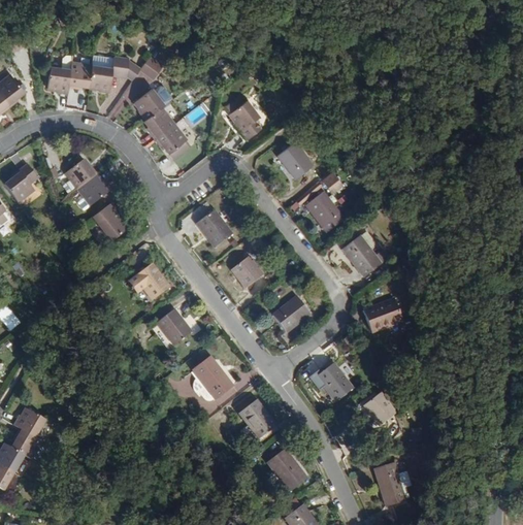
[(64,20),(66,29),(73,28),(72,19),(64,20)]
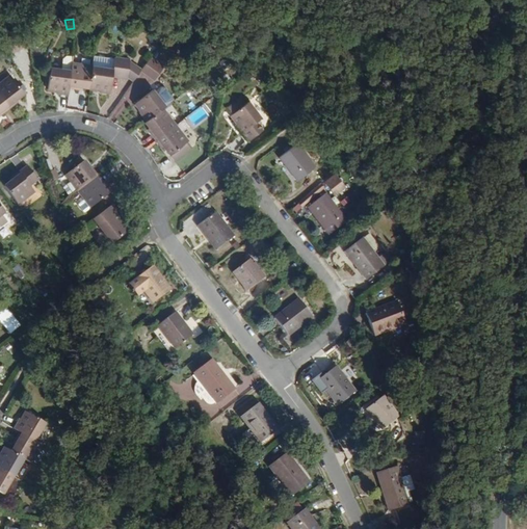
[(28,47),(24,33),(9,40),(15,52),(28,47)]
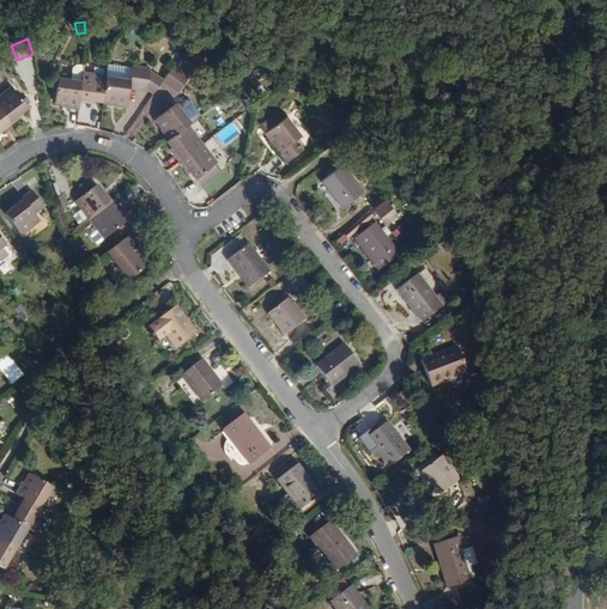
[(135,74),(108,72),(104,97),(117,97),(117,102),(131,103),(133,84),(151,85),(155,67),(153,64),(137,62),(135,74)]
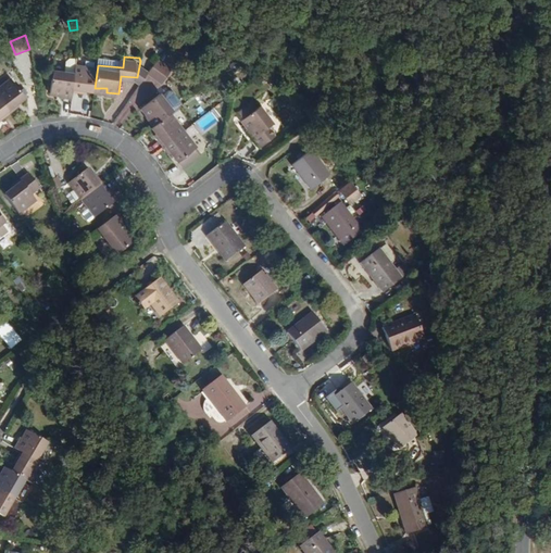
[(171,68),(158,59),(151,68),(149,72),(162,82),(171,68)]
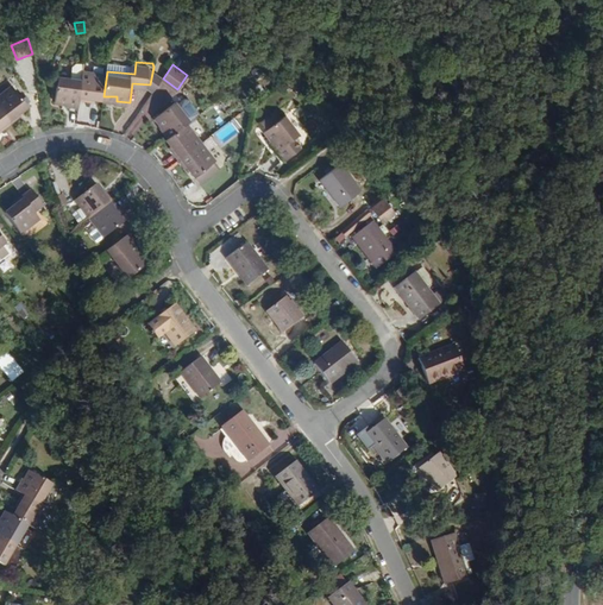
[(163,79),(165,75),(154,67),(150,84),(157,86),(163,79)]
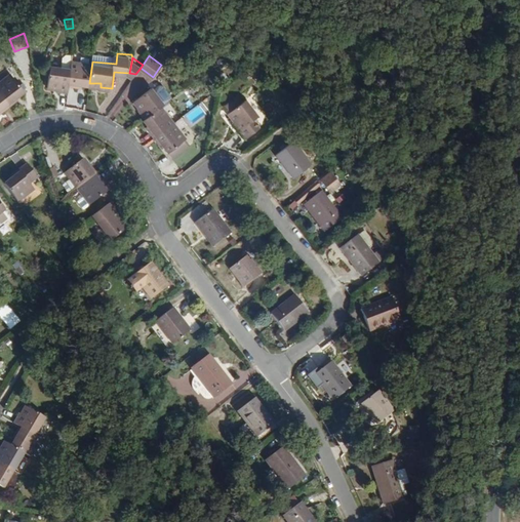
[(89,83),(92,62),(73,59),(72,65),(70,83),(79,85),(80,82),(89,83)]
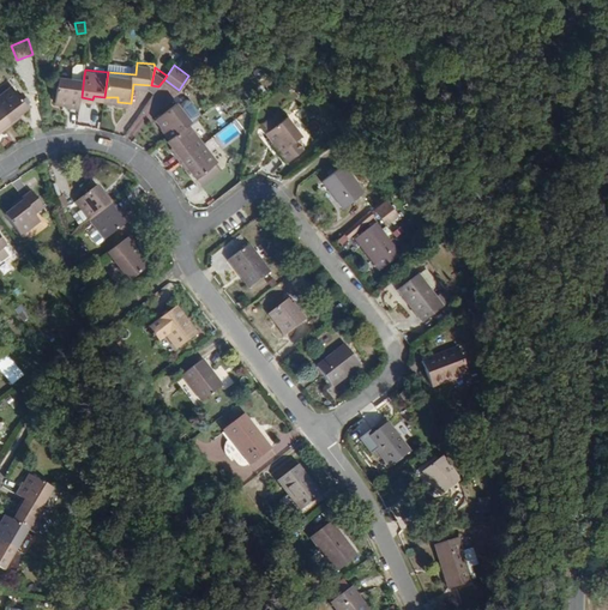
[(82,97),(84,76),(59,73),(56,100),(68,101),(70,104),(79,106),(82,97)]
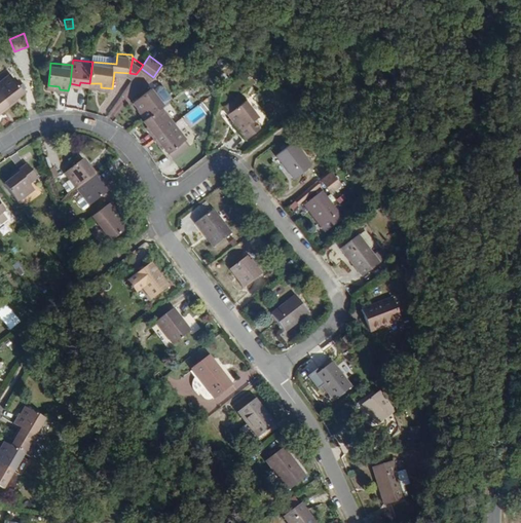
[(14,73),(0,83),(0,90),(11,105),(20,99),(17,96),(26,89),(14,73)]
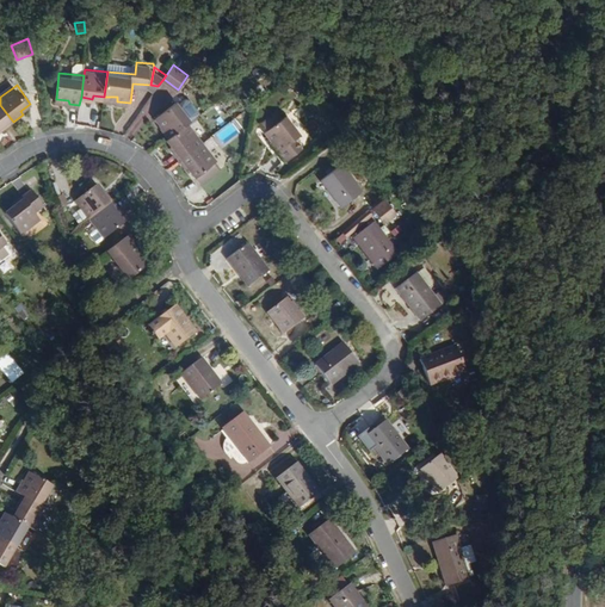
[(186,123),(202,110),(191,97),(185,94),(178,101),(177,99),(156,115),(162,124),(161,125),(168,136),(186,123)]
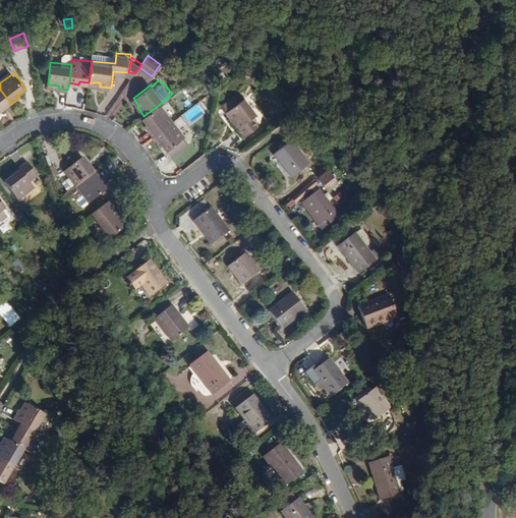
[(11,104),(0,90),(0,108),(1,108),(3,110),(11,104)]
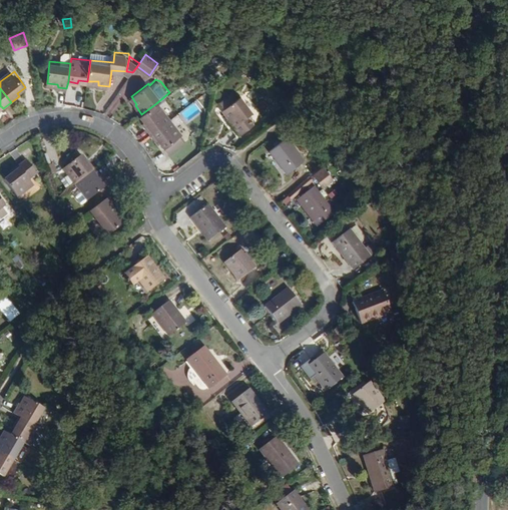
[(222,101),(225,106),(237,98),(233,92),(222,101)]
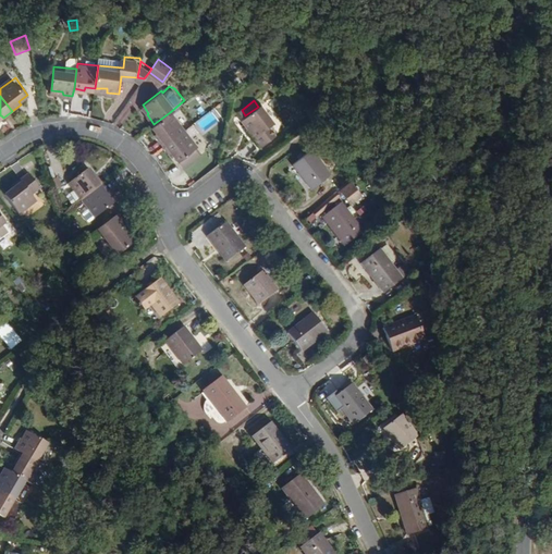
[(258,107),(245,115),(244,118),(250,127),(247,131),(260,146),(276,134),(269,125),(272,121),(261,105),(258,107)]
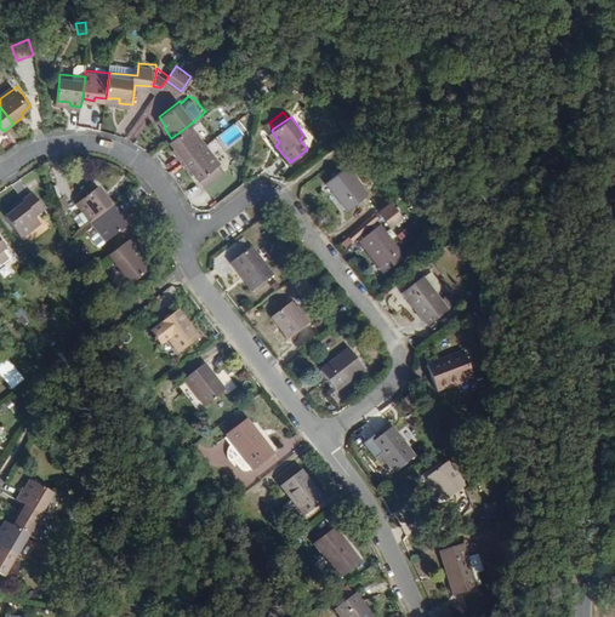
[(175,153),(181,161),(204,144),(189,125),(171,138),(178,150),(175,153)]
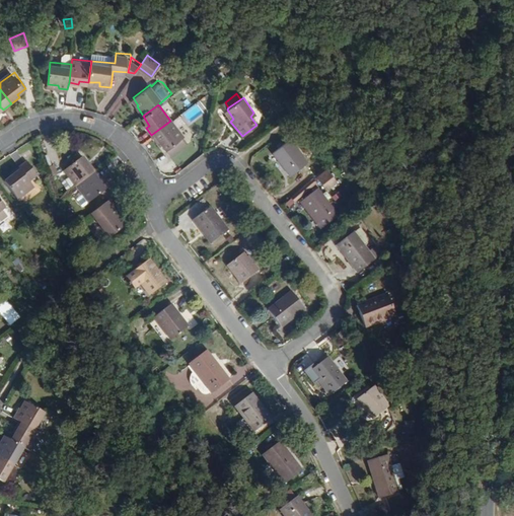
[(170,121),(151,135),(157,143),(159,141),(166,150),(168,148),(172,154),(181,147),(178,142),(182,138),(170,121)]
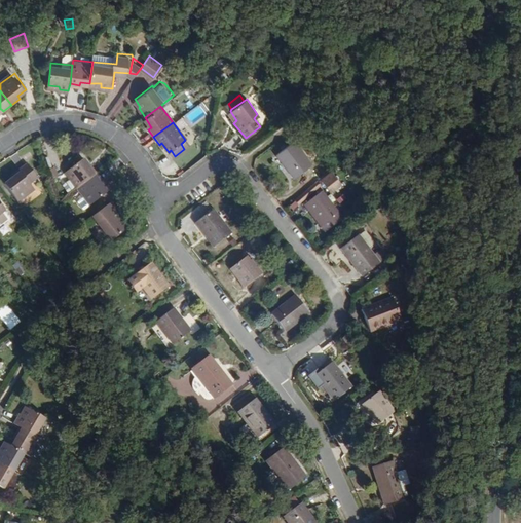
[(181,144),(184,149),(189,145),(185,140),(181,144)]
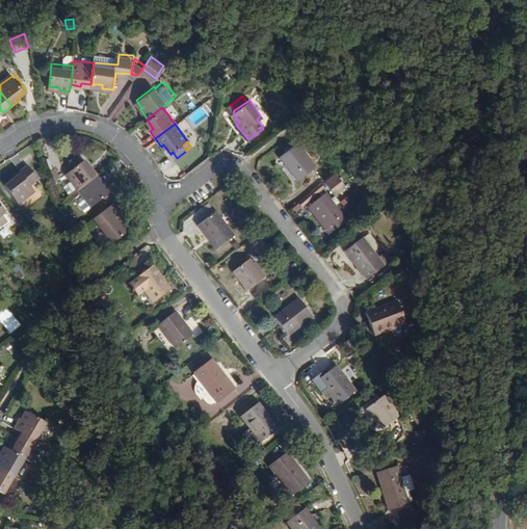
[(316,166),(299,143),(281,158),(299,182),(316,166)]
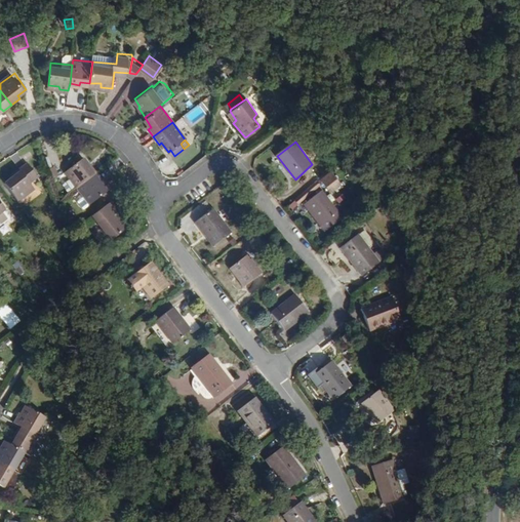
[(66,169),(79,187),(79,186),(98,171),(92,162),(90,164),(83,157),(66,169)]
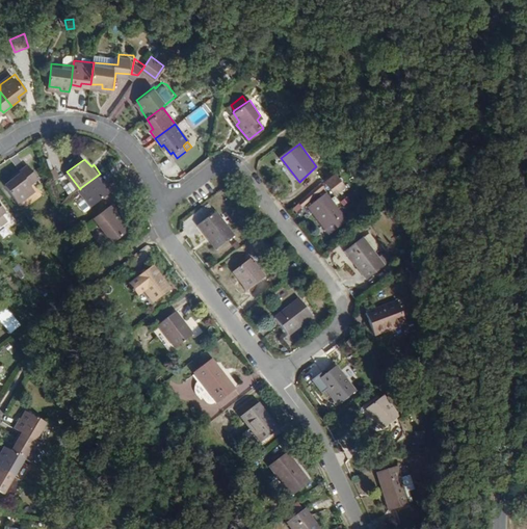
[(15,178),(6,183),(20,202),(35,189),(32,183),(40,179),(29,163),(14,175),(15,178)]
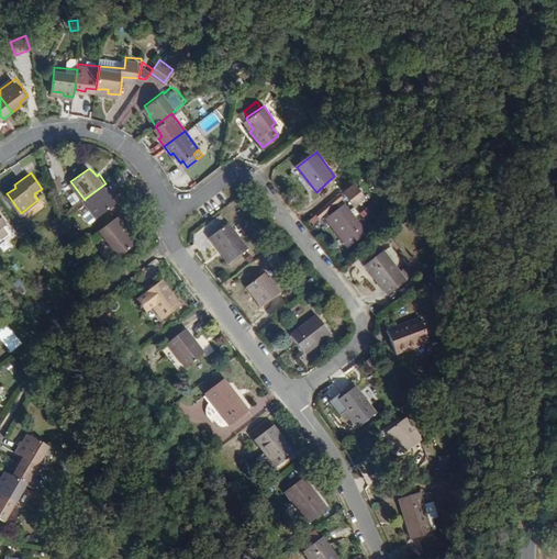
[(112,192),(106,183),(85,199),(91,209),(85,214),(90,222),(117,203),(110,194),(112,192)]
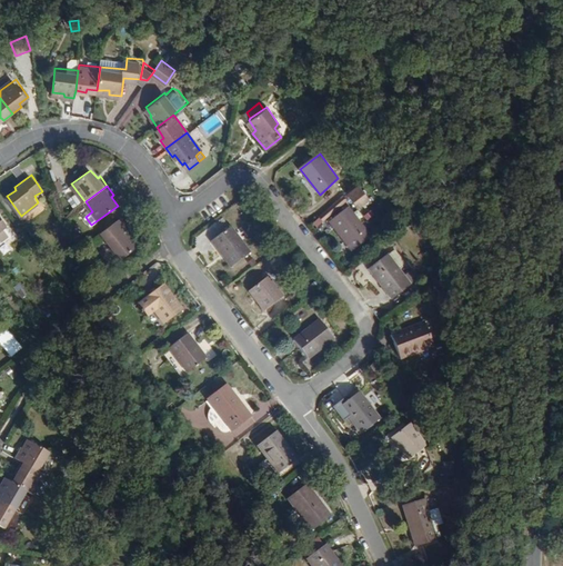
[(368,197),(357,186),(345,195),(358,207),(368,197)]
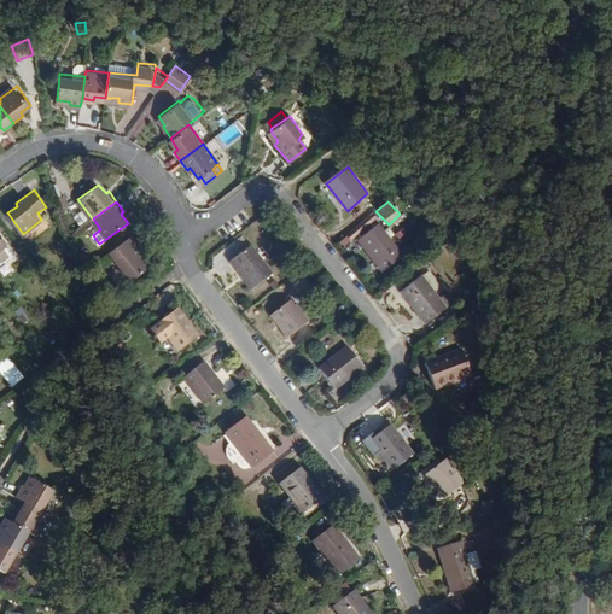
[(373,209),(360,220),(366,228),(380,217),(373,209)]
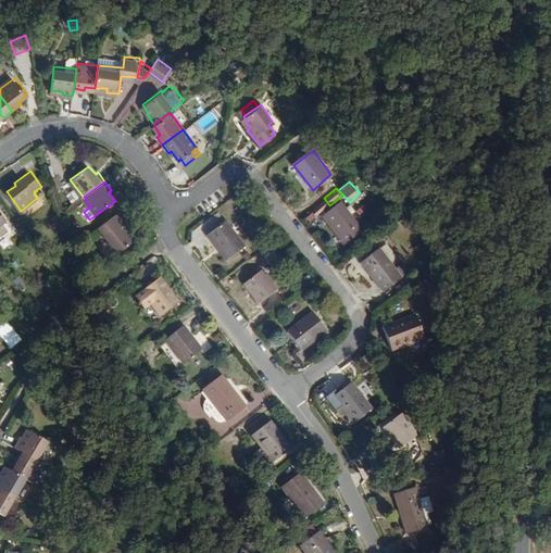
[(361,227),(339,200),(322,215),(345,241),(361,227)]
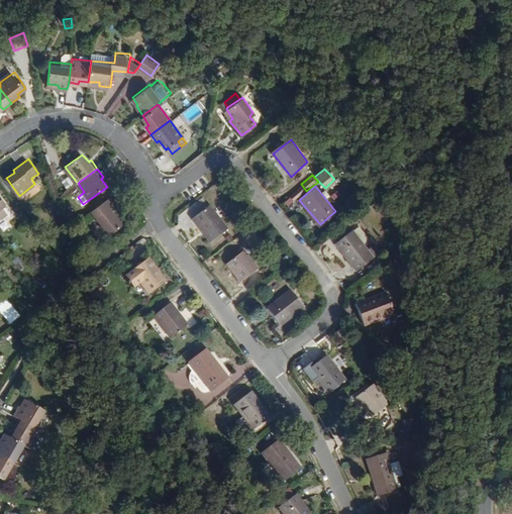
[(110,195),(95,206),(100,213),(96,218),(108,233),(125,221),(120,213),(123,211),(110,195)]
